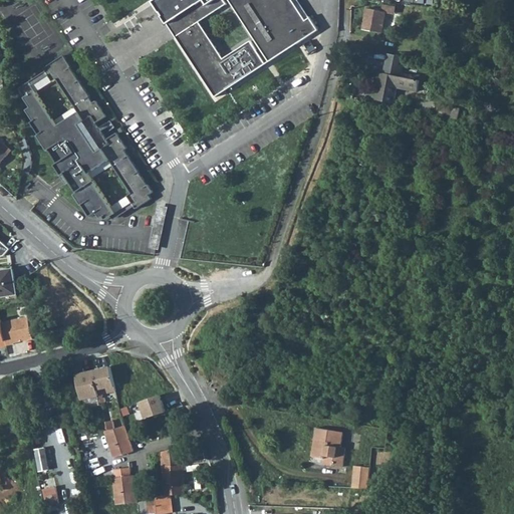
[(175,38),(208,87),(207,88),(214,100),(266,64),(260,54),(258,55),(256,51),(257,50),(251,42),(224,60),(201,24),(226,6),(222,0),(227,0),(260,47),(262,47),(265,50),(263,51),(270,61),(316,31),(308,19),(305,22),(290,0),(163,0),(154,6),(167,25),(170,24),(179,36),(175,38)]
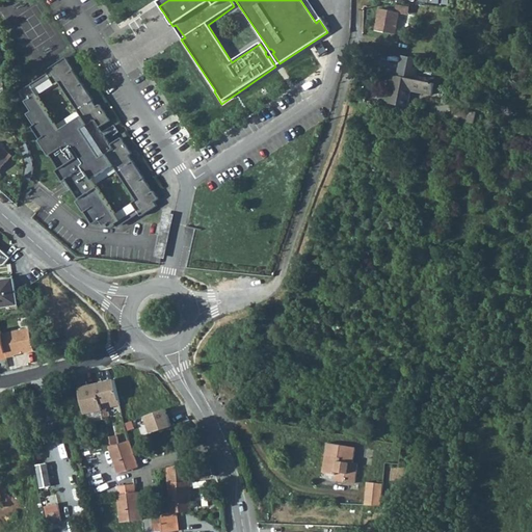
[(400,12),(408,14),(409,6),(396,4),(395,11),(380,8),(376,30),(396,34),(400,12)]
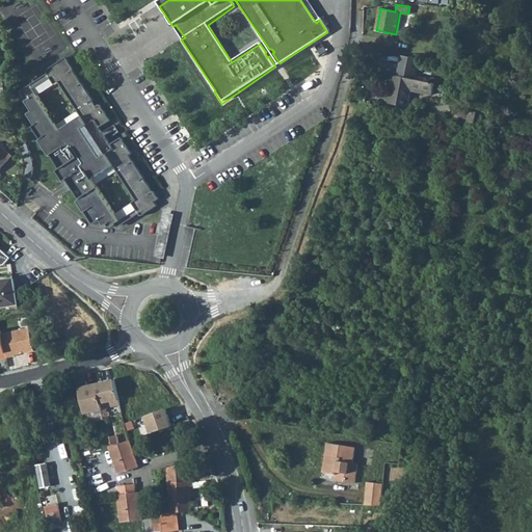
[(173,26),(181,40),(185,37),(176,25),(173,26)]
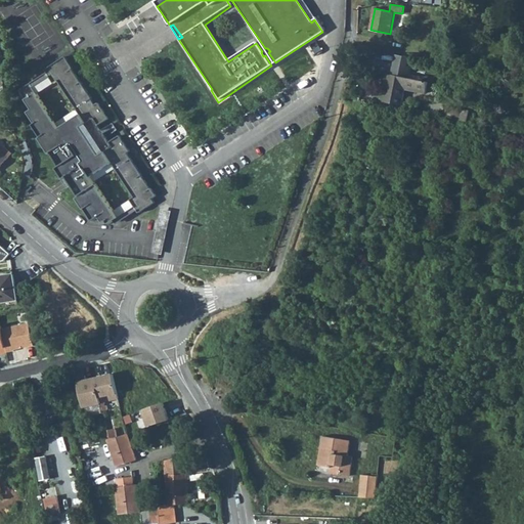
[(390,76),(388,75),(383,101),(401,105),(404,89),(426,93),(428,83),(407,79),(409,68),(405,67),(407,58),(394,55),(390,76)]
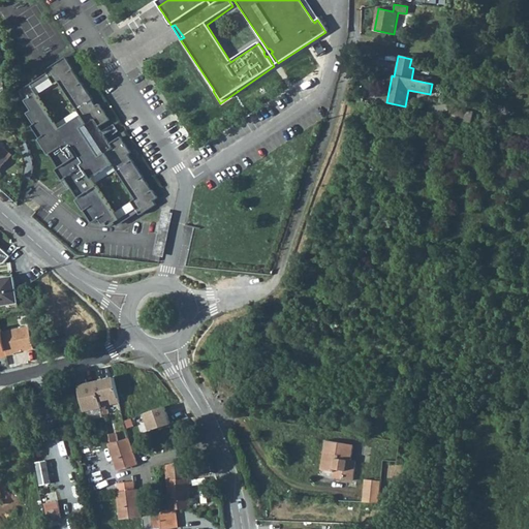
[(64,59),(44,72),(53,86),(57,84),(80,118),(59,131),(29,86),(18,93),(31,113),(27,116),(34,127),(32,128),(40,141),(38,142),(49,158),(51,156),(60,169),(56,173),(63,183),(66,181),(79,200),(75,203),(83,214),(84,213),(92,225),(98,221),(102,227),(105,225),(107,228),(118,222),(86,175),(107,160),(130,194),(125,198),(137,218),(155,207),(152,203),(156,200),(151,192),(150,193),(142,180),(142,179),(131,162),(130,163),(126,157),(129,155),(119,139),(109,146),(97,129),(107,122),(97,106),(95,107),(91,102),(80,85),(80,86),(71,72),(72,71),(64,59)]
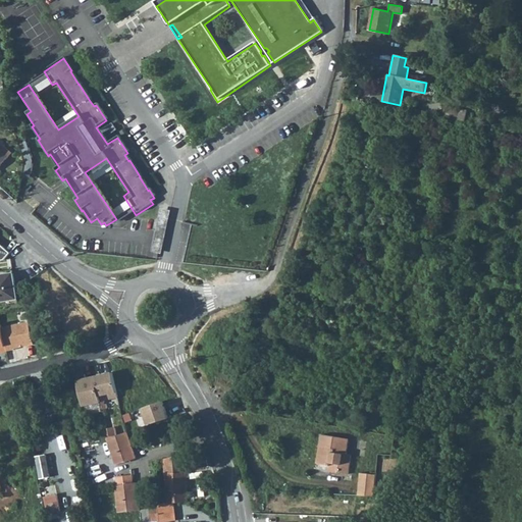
[(447,105),(444,121),(468,126),(471,111),(447,105)]
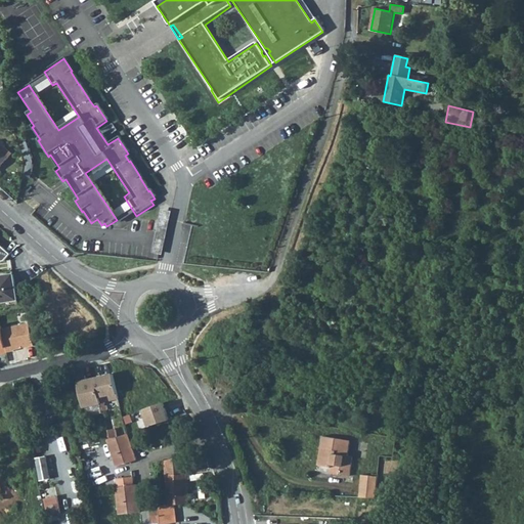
[(0,166),(11,154),(0,142),(0,166)]
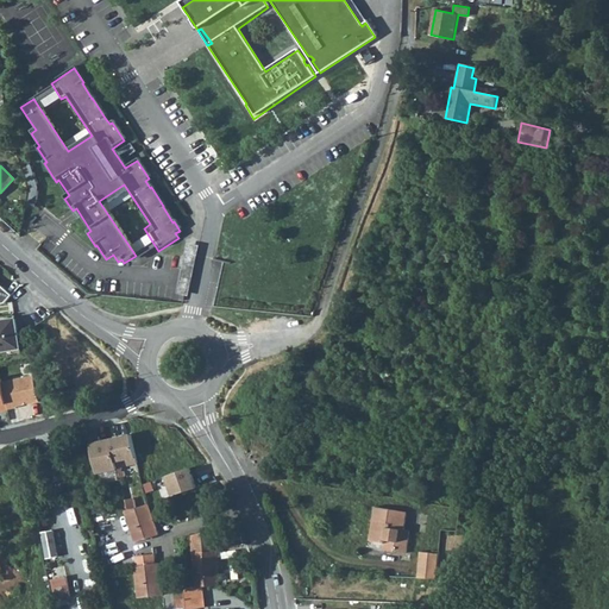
[(200,245),(189,243),(179,293),(189,295),(198,255),(200,245)]
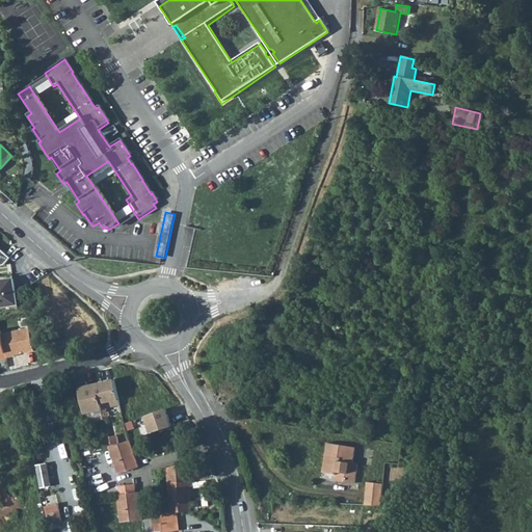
[(0,265),(3,265),(9,258),(0,248),(0,265)]
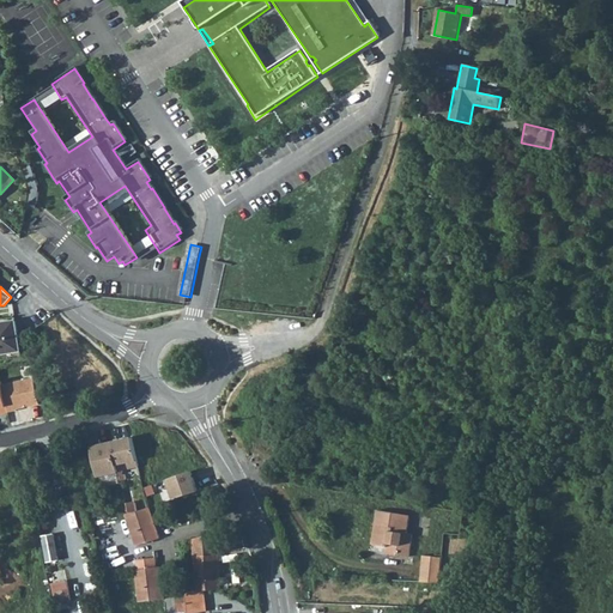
[(0,326),(0,354),(20,351),(16,321),(0,323),(1,326),(0,326)]
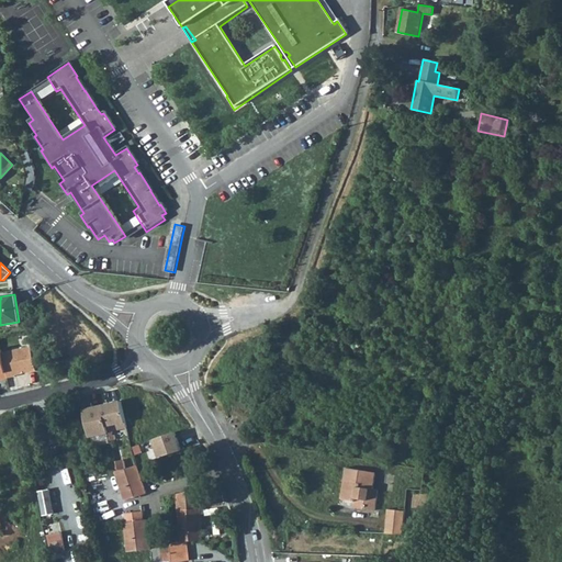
[(32,348),(3,355),(9,378),(36,370),(32,348)]
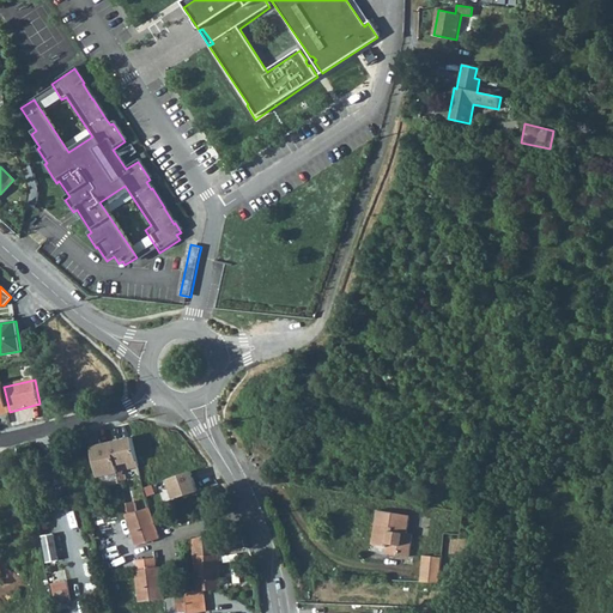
[(101,441),(91,443),(99,479),(143,468),(135,438),(102,445),(101,441)]
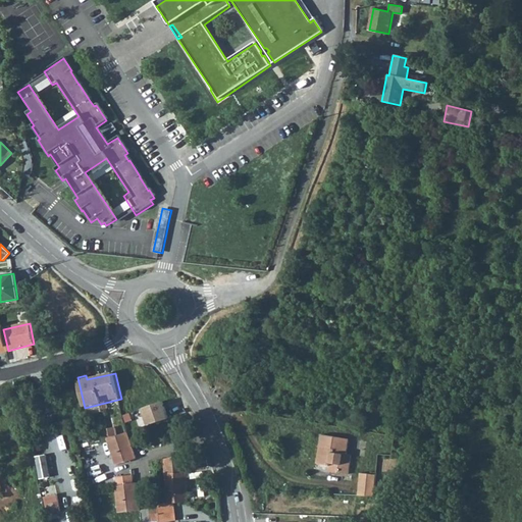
[(164,401),(144,409),(150,425),(171,417),(164,401)]
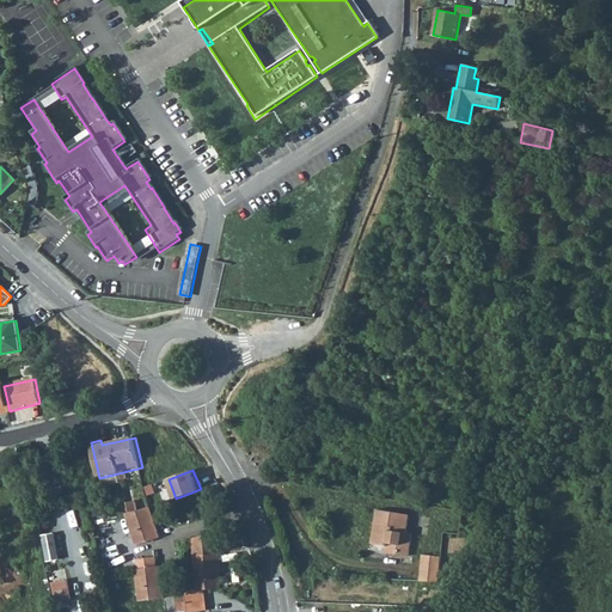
[(141,510),(129,513),(139,545),(163,538),(153,507),(141,510)]
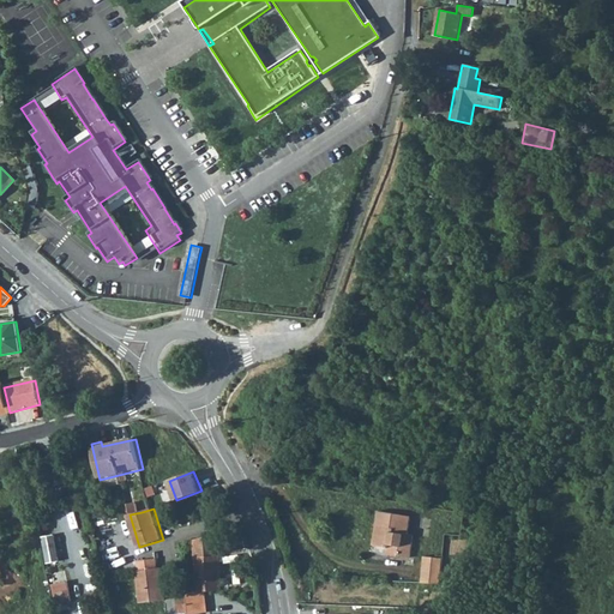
[(410,519),(378,513),(375,530),(378,530),(377,549),(387,551),(387,548),(397,549),(396,559),(410,561),(413,539),(408,537),(410,519)]
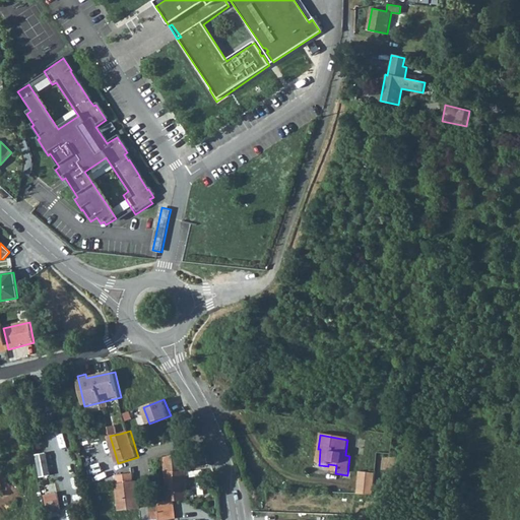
[(42,476),(53,475),(49,454),(39,455),(42,476)]
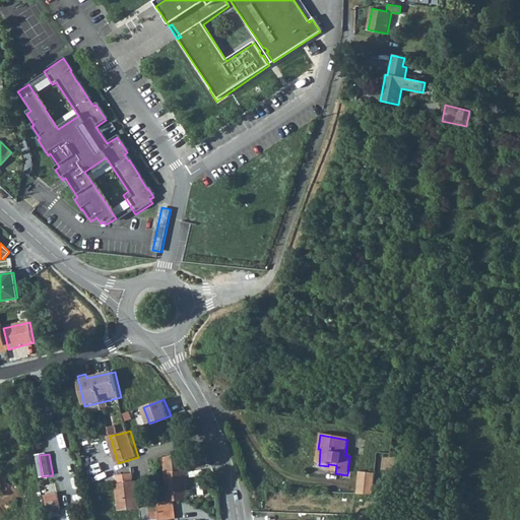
[(165,459),(169,502),(174,502),(189,500),(184,454),(165,459)]
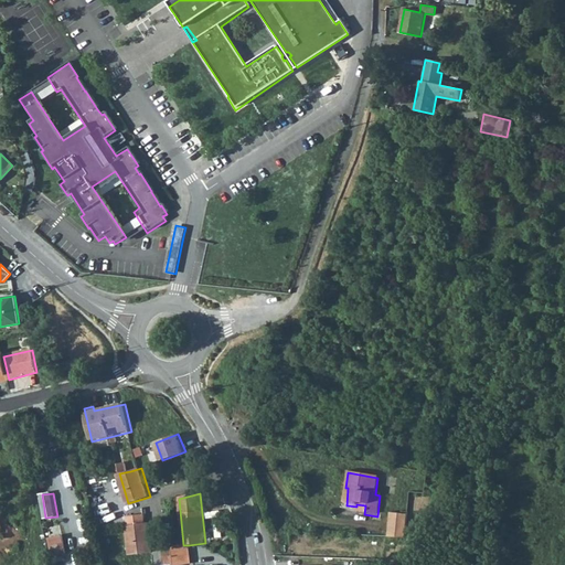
[(354,513),(364,514),(365,505),(356,504),(356,507),(354,513)]
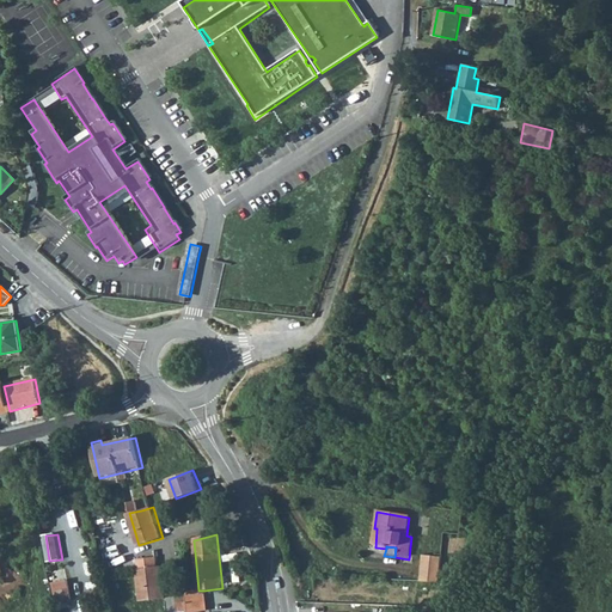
[(422,554),(420,580),(439,581),(441,556),(422,554)]
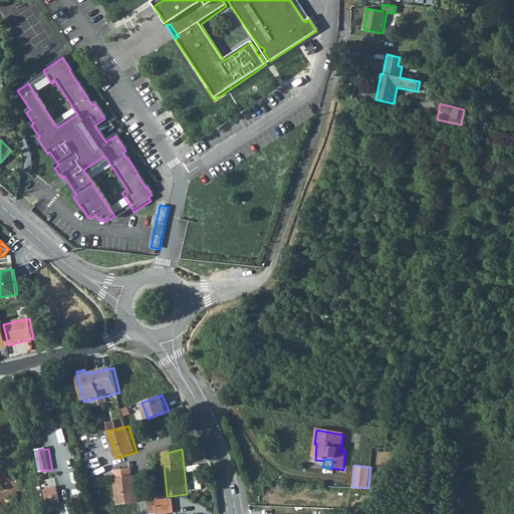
[(133,469),(115,470),(116,478),(114,478),(116,505),(139,504),(137,477),(134,477),(133,469)]
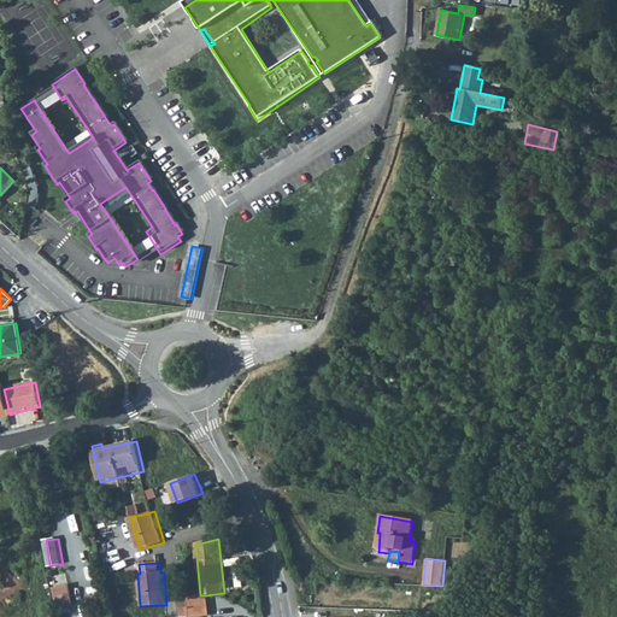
[(75,604),(71,583),(54,587),(59,607),(75,604)]
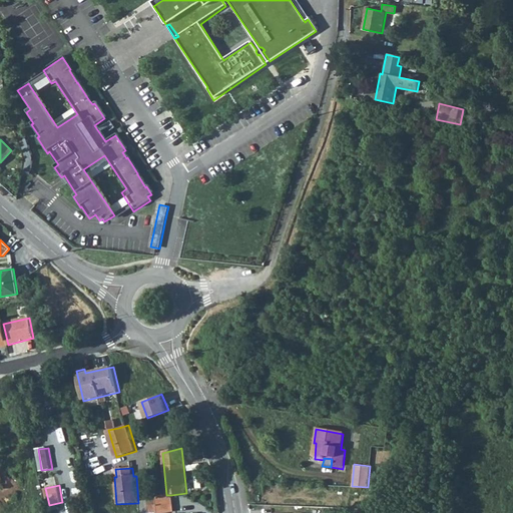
[(169,512),(173,512),(171,495),(166,495),(159,496),(156,496),(156,497),(158,512),(169,512)]
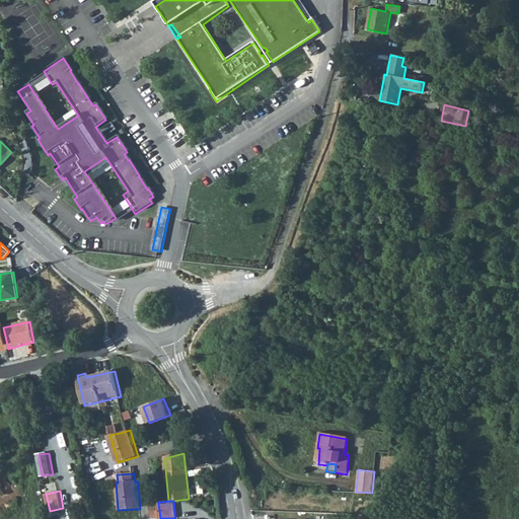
[(160,518),(158,503),(150,504),(151,518),(160,518)]
